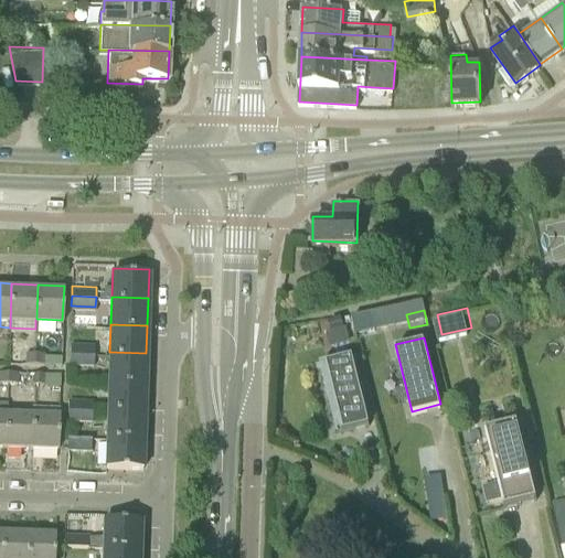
[(70,351),(94,352),(94,342),(71,341),(70,351)]
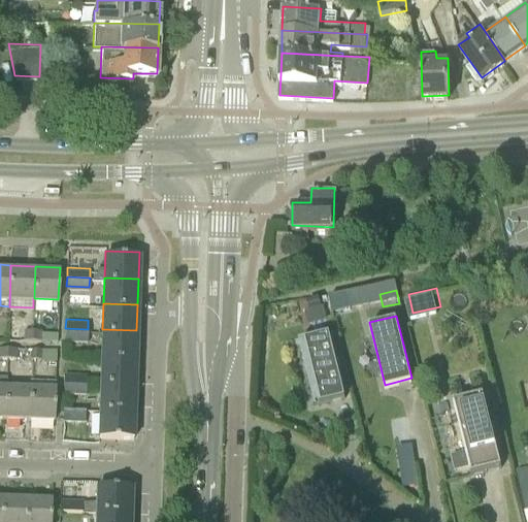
[(23,336),(32,336),(32,327),(23,327),(23,336)]
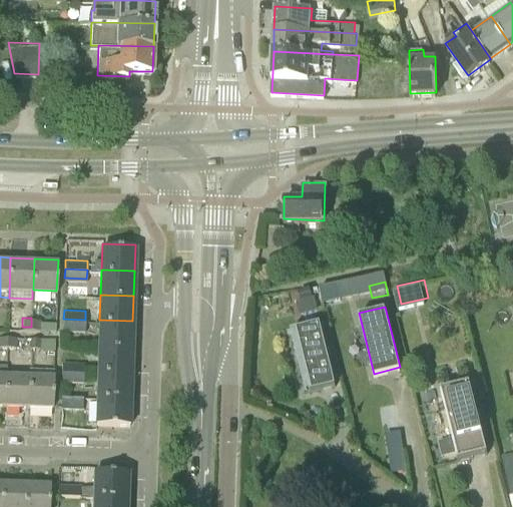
[(31,327),(40,328),(40,318),(31,318),(31,327)]
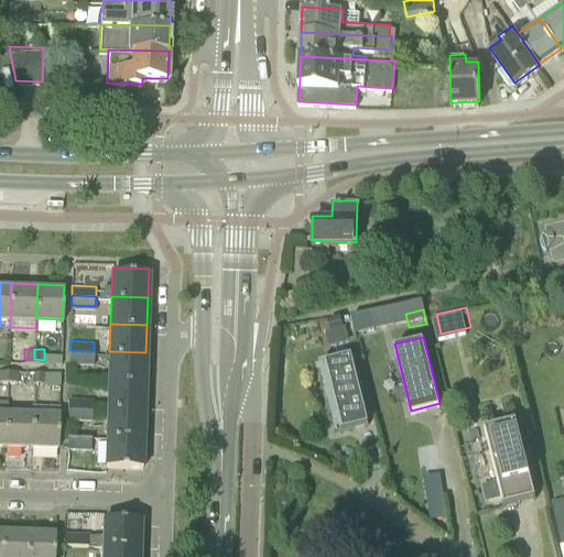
[(69,360),(93,361),(94,351),(69,350),(69,360)]
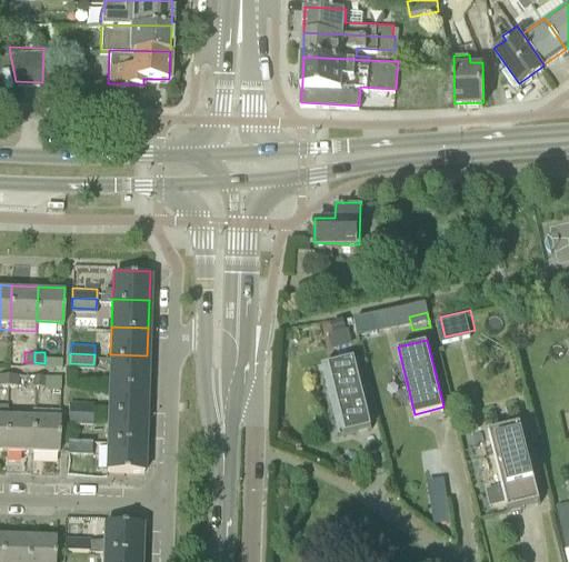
[(109,383),(147,384),(147,355),(110,354),(109,383)]
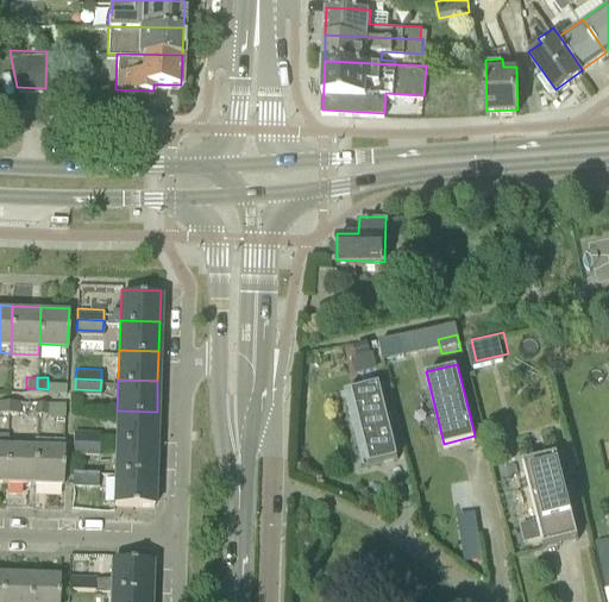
[(380,381),(345,389),(363,463),(399,455),(380,381)]
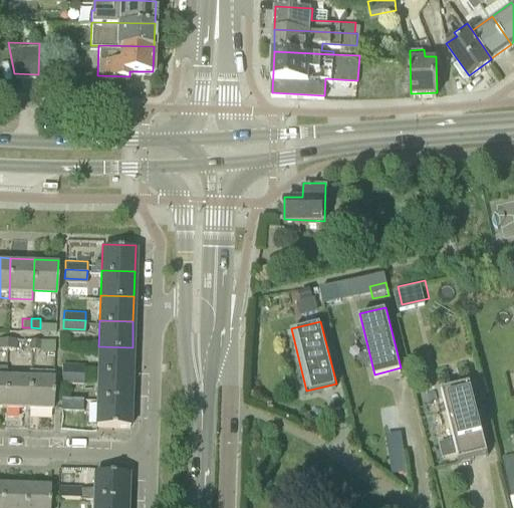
[(29,335),(8,334),(7,344),(29,345),(29,335)]
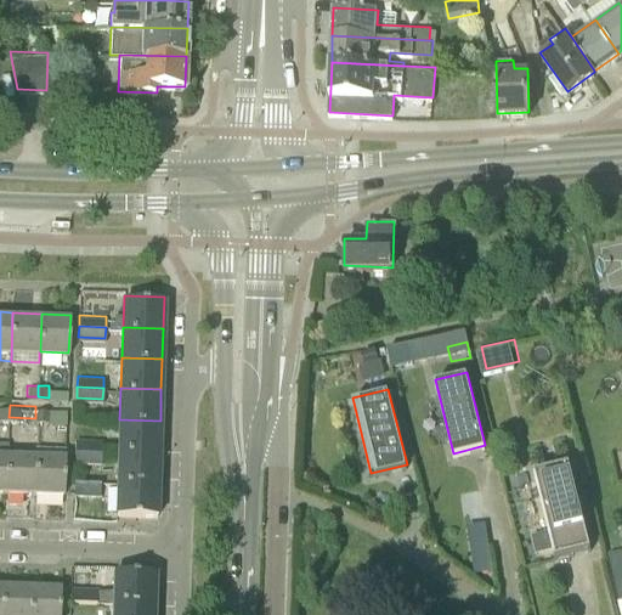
[(64,408),(49,408),(49,406),(35,406),(35,418),(49,418),(63,419),(64,408)]
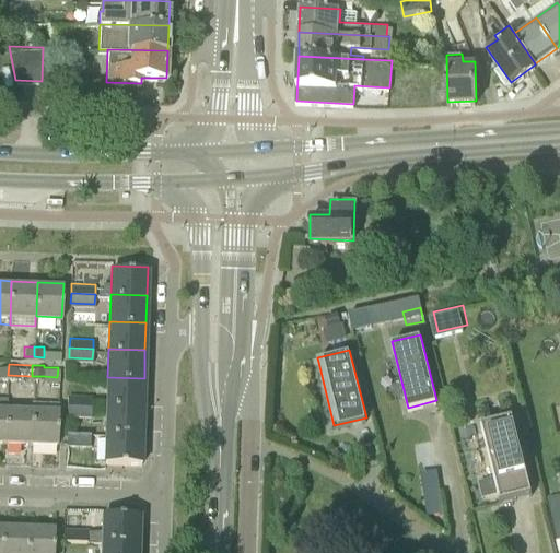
[(106,404),(143,406),(144,378),(107,377),(106,404)]
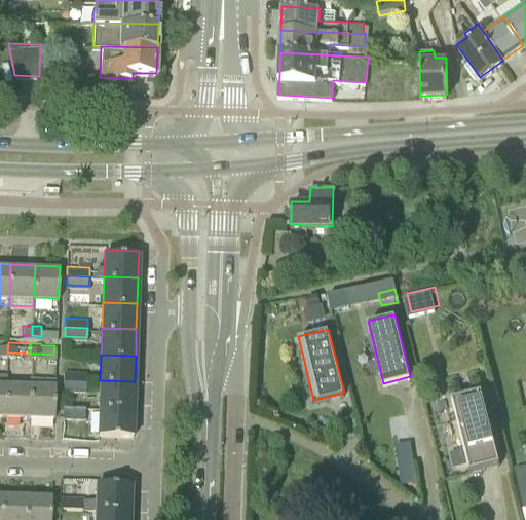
[(5,413),(30,414),(31,375),(29,375),(30,370),(7,369),(5,413)]
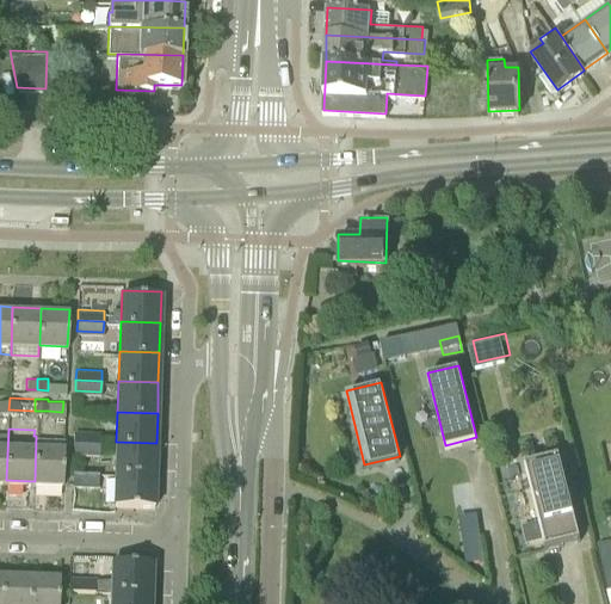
[(73,439),(99,441),(100,430),(74,429),(73,439)]
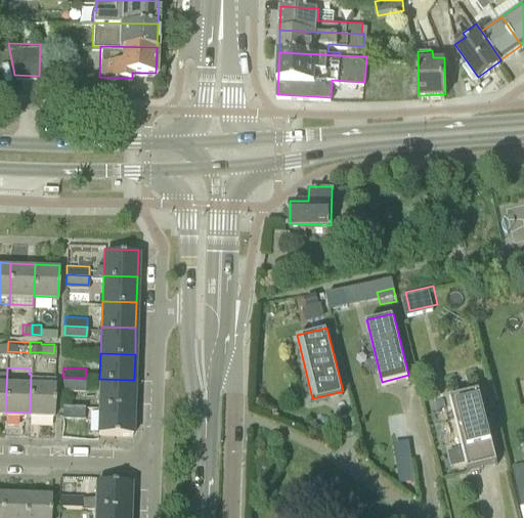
[(30,413),(54,414),(55,382),(53,382),(53,375),(31,374),(30,413)]
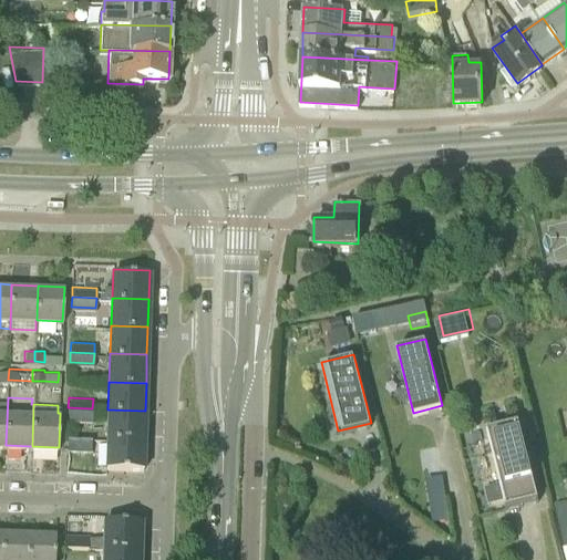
[(68,418),(92,420),(92,408),(68,407),(68,418)]
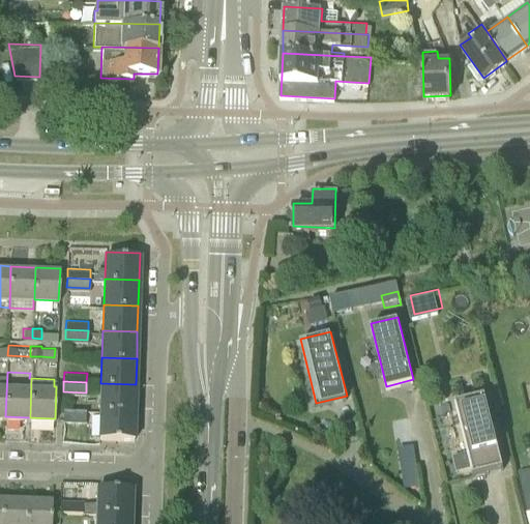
[(100,409),(135,410),(136,384),(100,383),(100,409)]
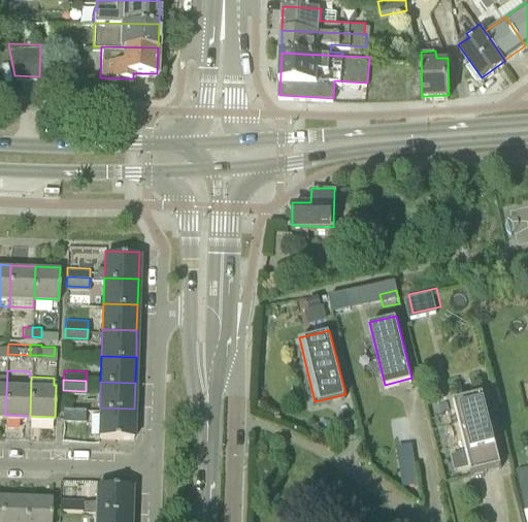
[(485,388),(455,396),(473,469),(503,462),(485,388)]
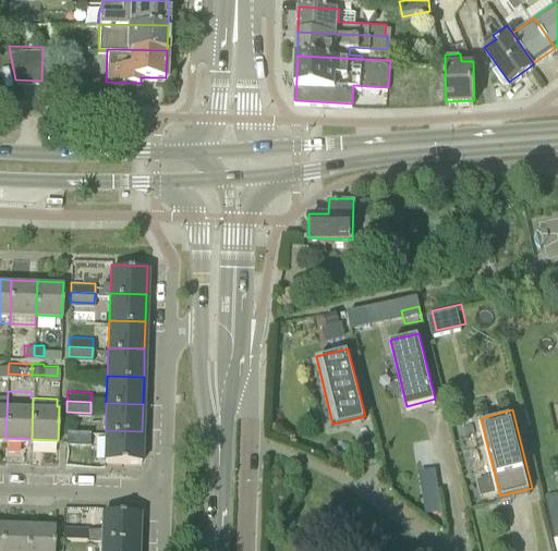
[(65,440),(89,441),(91,430),(67,429),(65,440)]
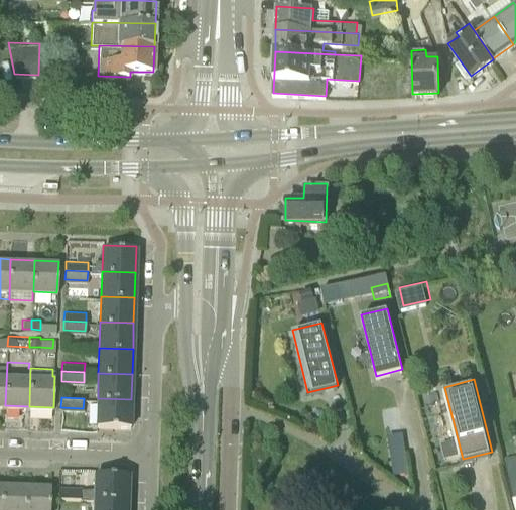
[(98,398),(97,424),(130,425),(131,399),(98,398)]
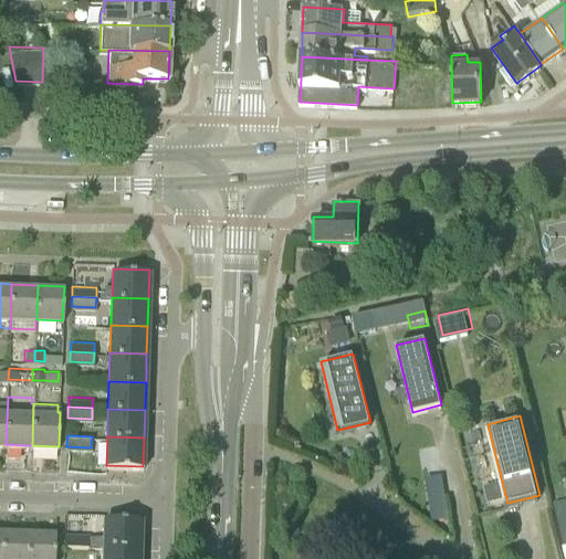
[(446,468),(429,471),(432,514),(450,512),(446,468)]
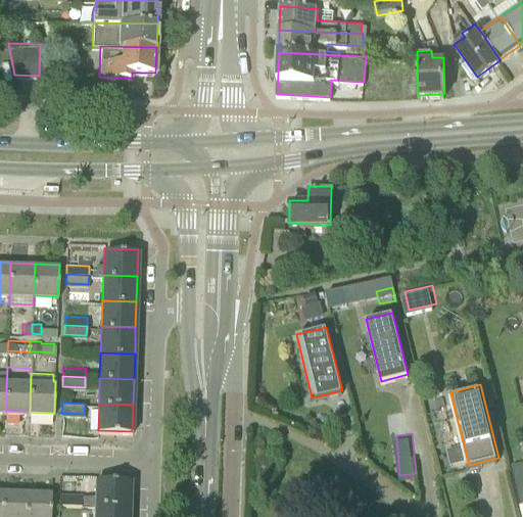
[(522,459),(512,463),(521,502),(522,501),(522,459)]
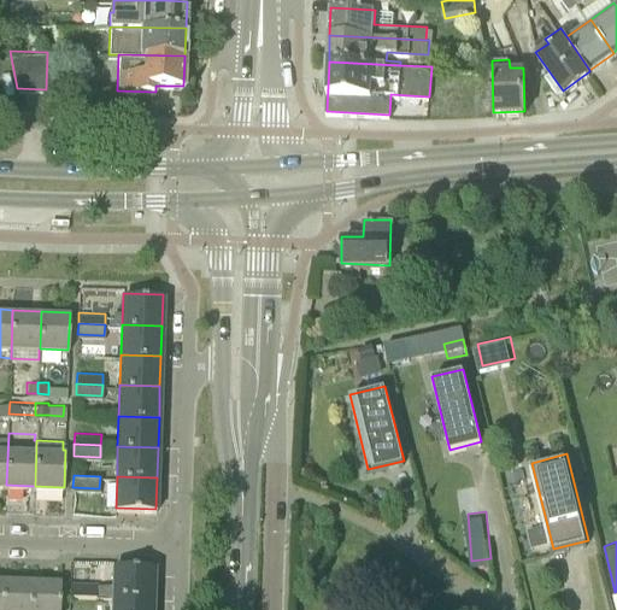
[(112,594),(152,596),(153,565),(113,563),(112,594)]
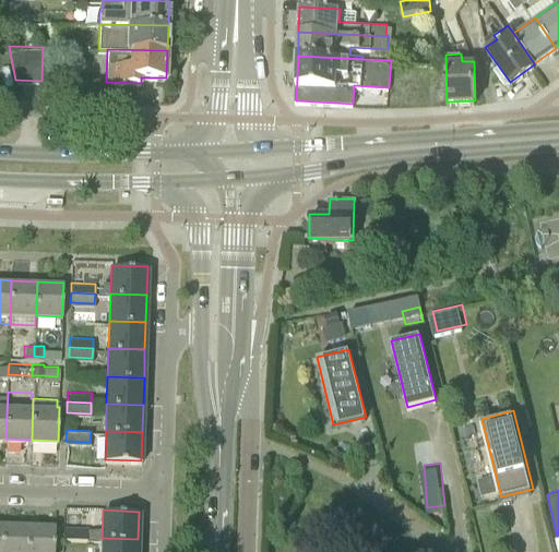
[(1,551),(27,551),(28,525),(3,524),(1,551)]
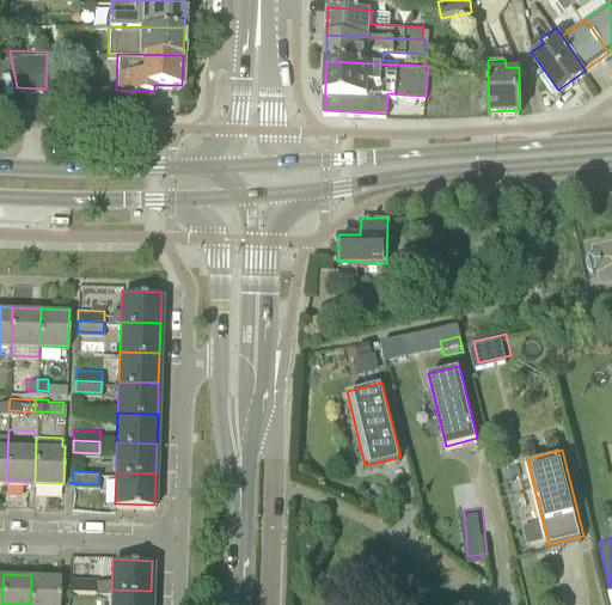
[(31,575),(30,604),(57,604),(60,576),(31,575)]
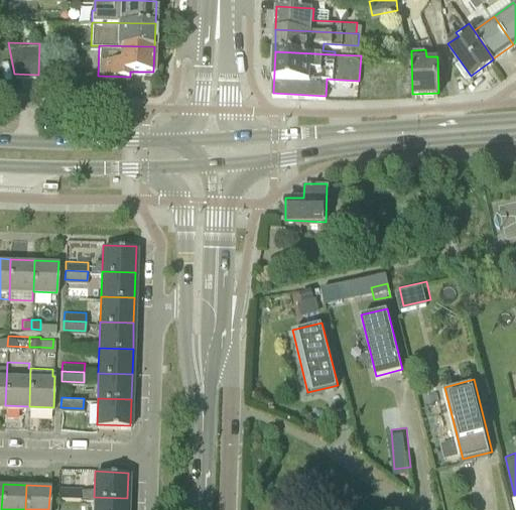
[(57,496),(80,497),(81,486),(57,485),(57,496)]
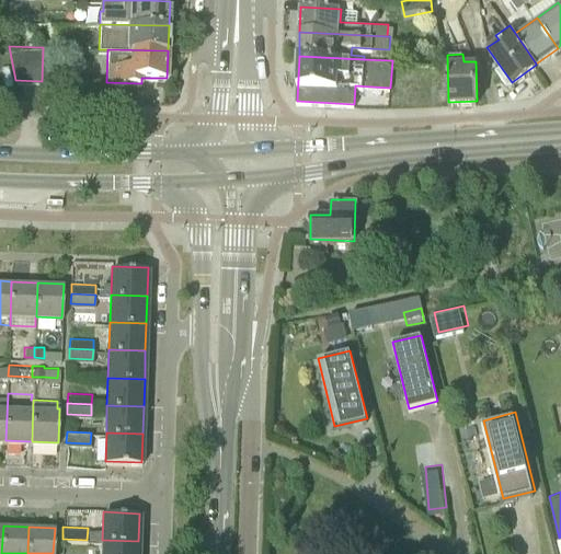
[(101,553),(138,553),(138,541),(102,540),(101,553)]
